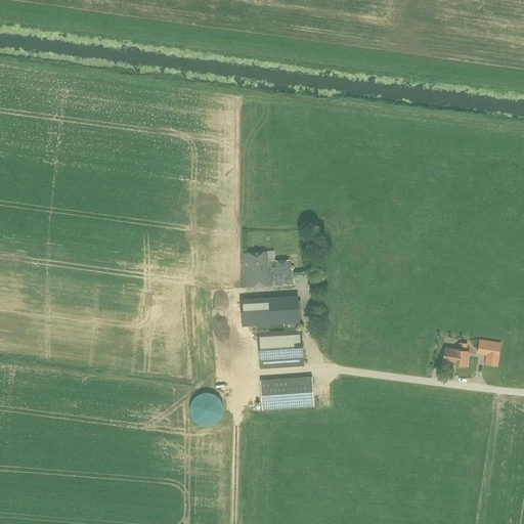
[(290,260),(267,262),(266,252),(244,253),(245,266),(246,265),(247,288),(272,286),(271,269),(274,268),(275,286),(292,285),(290,260)]
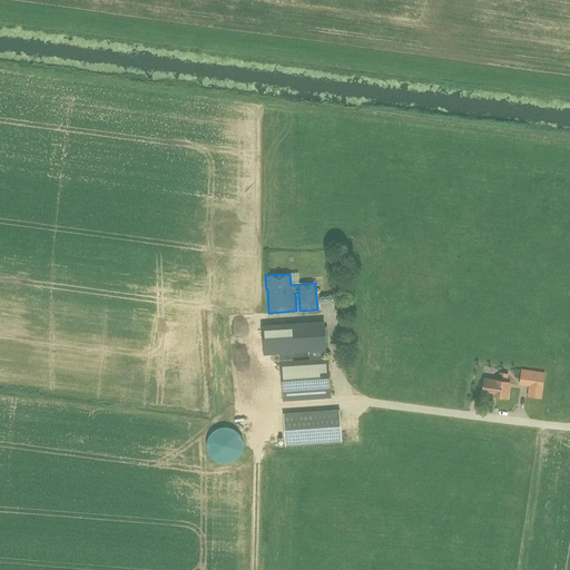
[(279,362),(283,401),(331,397),(327,359),(323,359),(323,351),(326,351),(324,325),(262,330),(264,355),(308,352),(310,360),(279,362)]
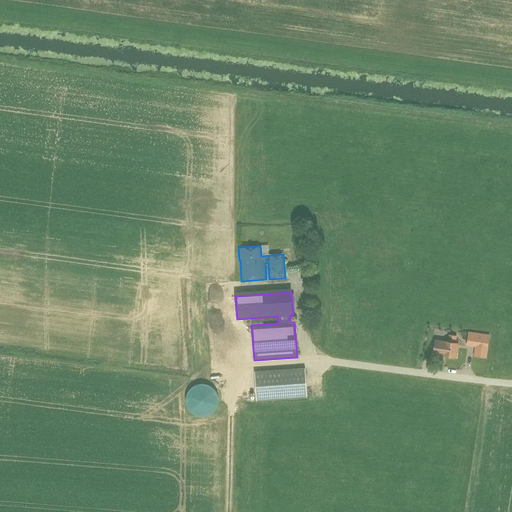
[(487,348),(489,336),(489,335),(468,332),(465,346),(474,347),(487,348)]
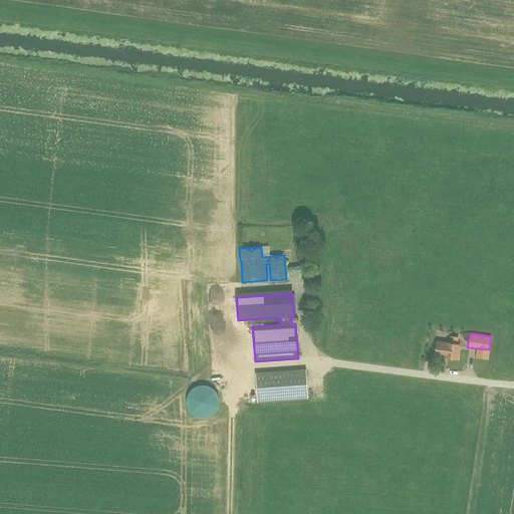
[(451,336),(450,343),(437,341),(435,355),(444,356),(444,357),(458,359),(460,344),(457,344),(458,337),(451,336)]
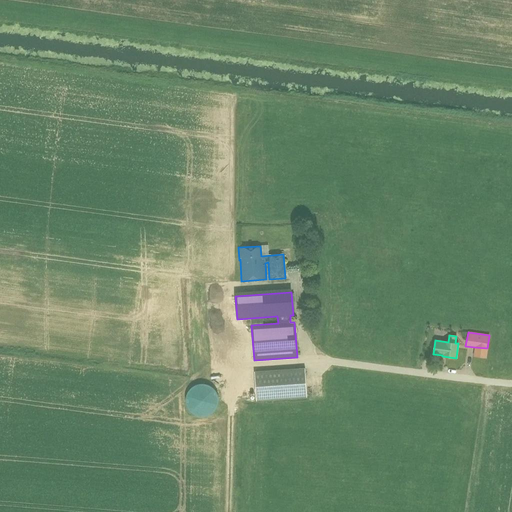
[(254,371),(256,400),(307,396),(305,368),(254,371)]
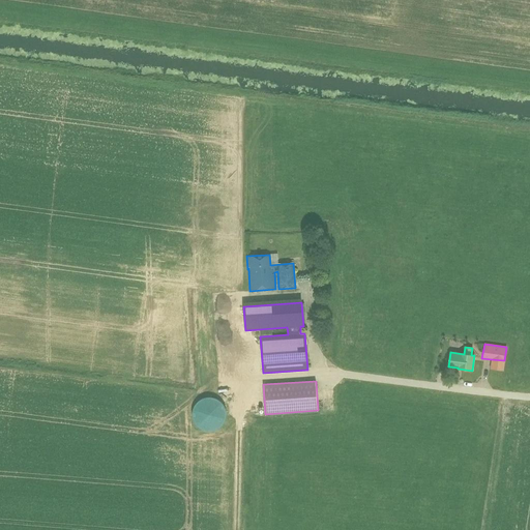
[(197,403),(195,407),(193,412),(193,417),(195,421),(197,425),(201,429),(205,431),(210,431),(215,430),(219,428),(223,423),(225,419),(226,414),(225,410),(223,405),(219,402),(215,399),(210,398),(206,399),(201,400),(197,403)]
